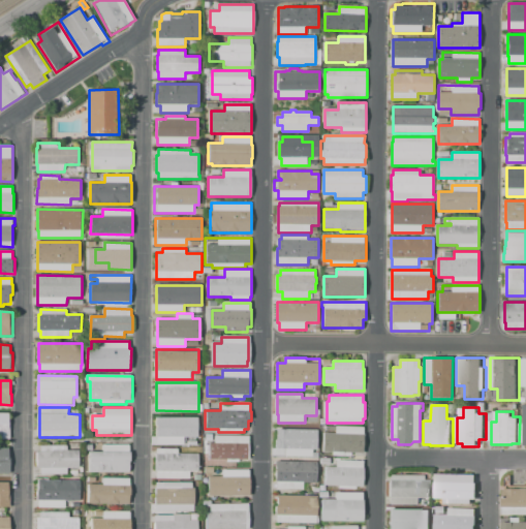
[(0,412),(10,413),(10,423),(11,423),(11,439),(0,439),(0,412)]
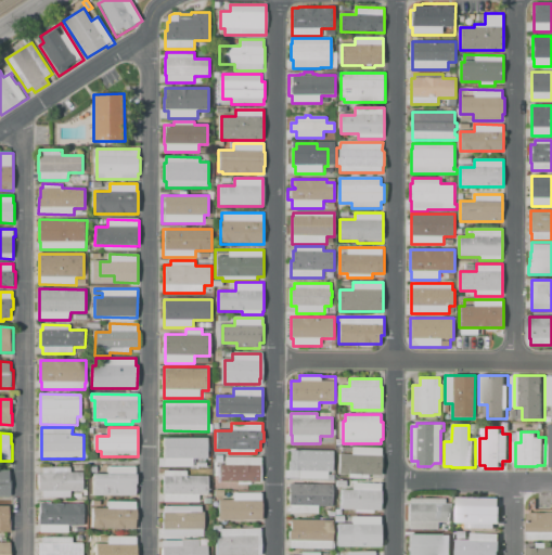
[(207,442),(207,460),(194,460),(194,467),(163,467),(163,437),(193,437),(193,442),(207,442)]
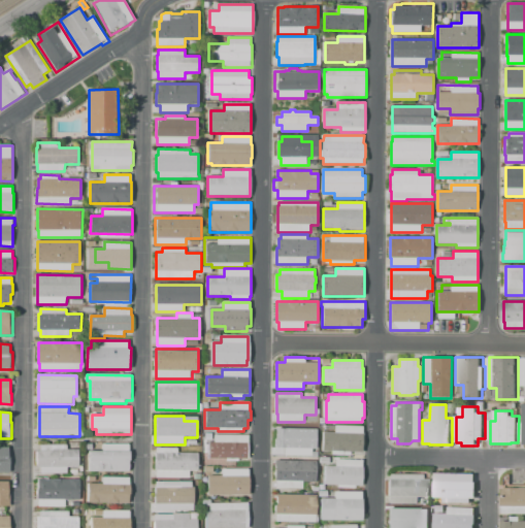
[(364,425),(363,452),(323,452),(323,432),(326,432),(326,425),(364,425)]
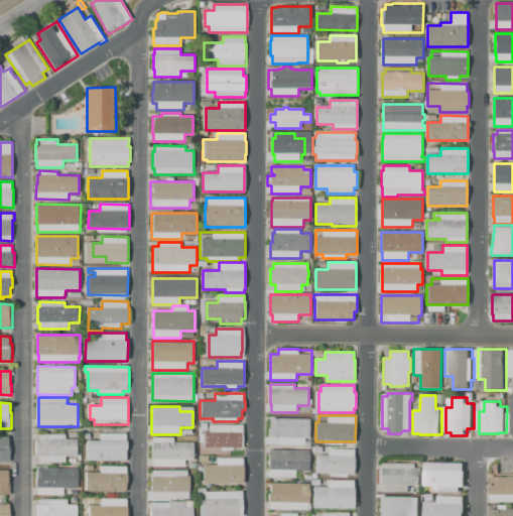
[(306,421),(306,437),(306,444),(267,444),(267,437),(269,437),(269,416),(298,416),(298,421),(306,421)]
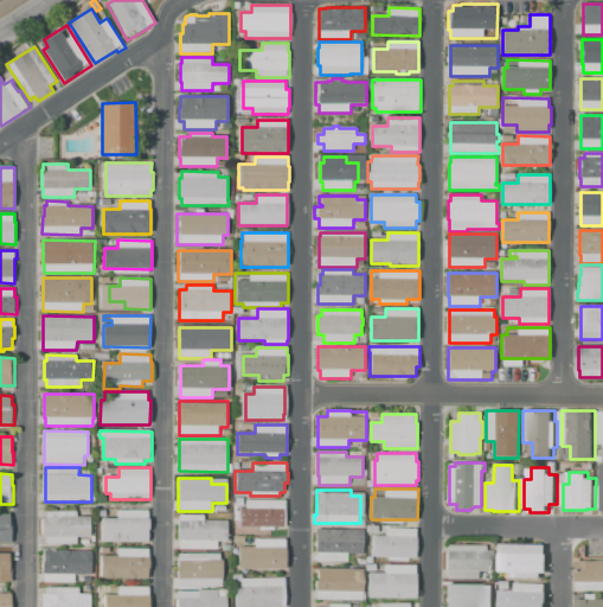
[(286,500),(286,526),(275,526),(275,530),(270,530),(270,536),(263,536),(263,530),(258,530),(258,526),(238,526),(238,508),(247,508),(247,500),(286,500)]
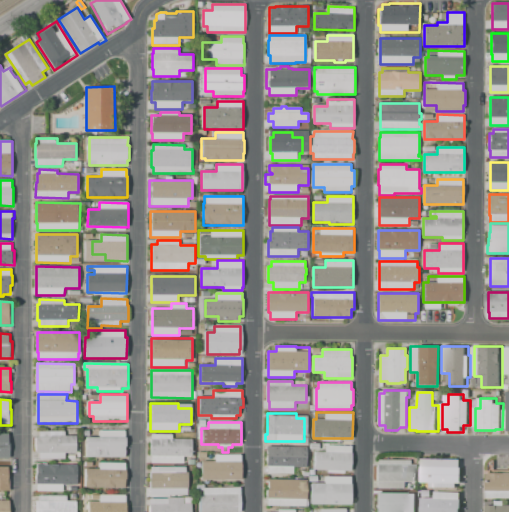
[(127,430),(126,458),(87,458),(87,438),(100,438),(100,430),(127,430)]
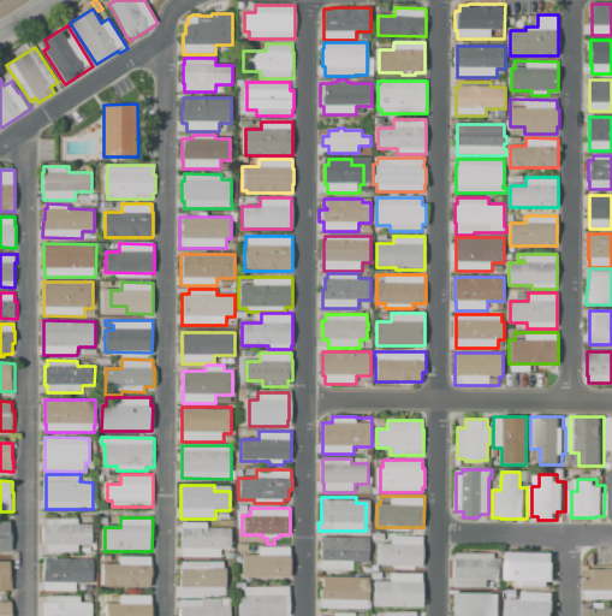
[(79,519),(79,523),(93,523),(93,532),(94,532),(93,545),(79,545),(79,552),(49,551),(49,545),(43,545),(43,526),(48,526),(48,519),(79,519)]
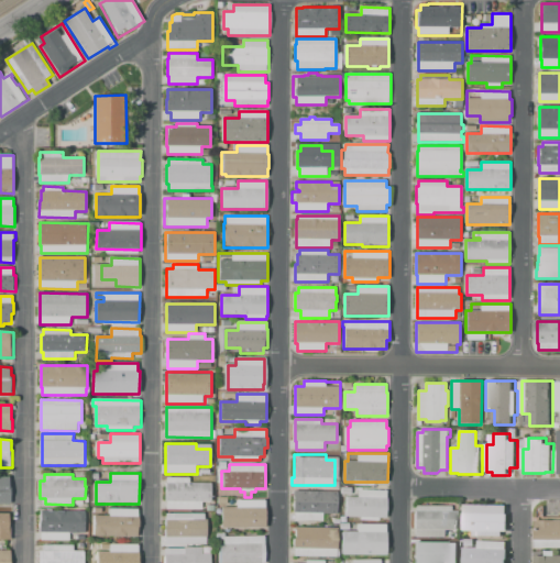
[(0,477),(11,477),(11,505),(0,505),(0,477)]
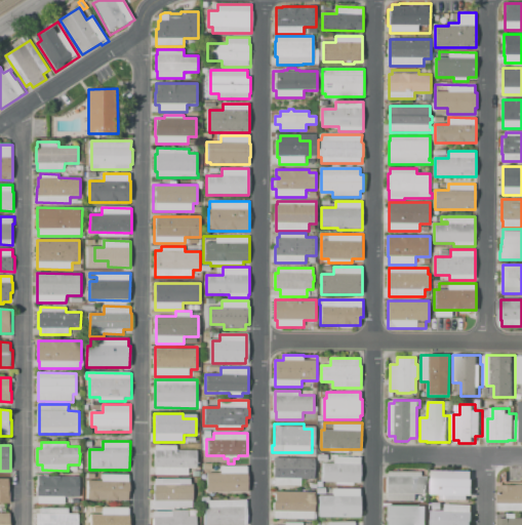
[(198,450),(198,470),(190,470),(190,475),(156,475),(156,446),(178,446),(178,450),(198,450)]
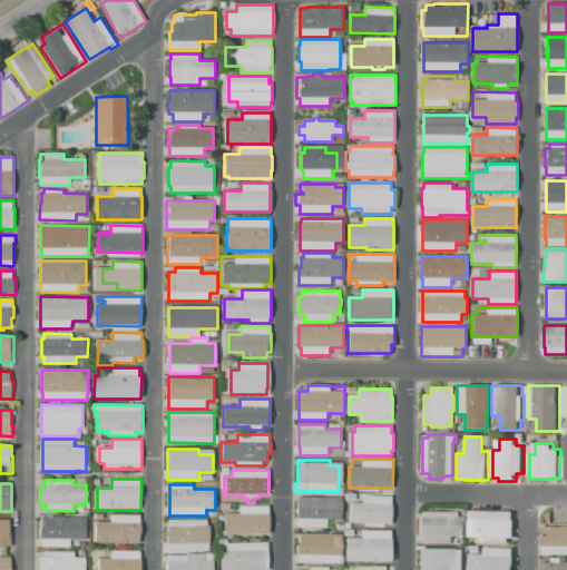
[(343,495),(343,520),(328,520),(328,528),(296,528),(296,495),(343,495)]
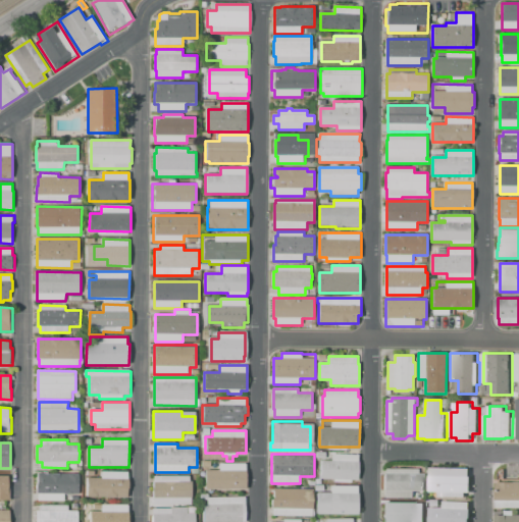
[(359,454),(359,480),(353,480),(353,483),(333,483),(333,480),(321,480),(321,460),(332,460),(332,454),(359,454)]
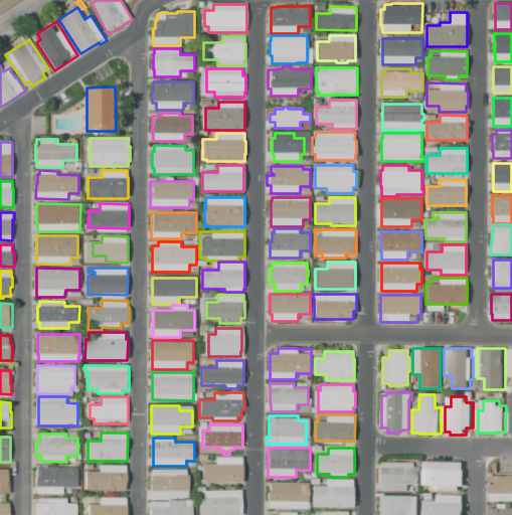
[(203,465),(217,465),(217,457),(243,457),(243,485),(224,485),(224,483),(203,483),(203,465)]
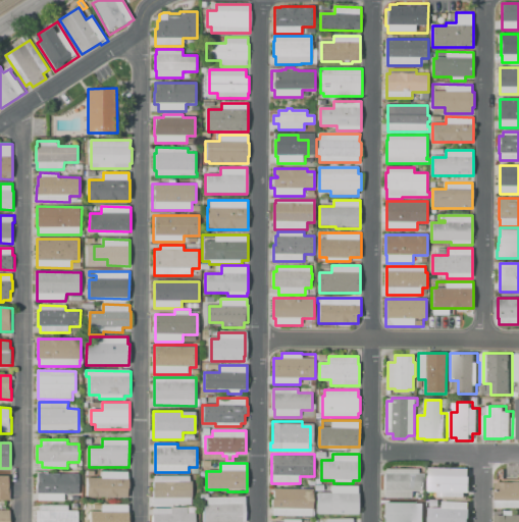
[(472,492),(467,492),(467,498),(440,498),(440,492),(430,492),(430,468),(472,468),(472,492)]
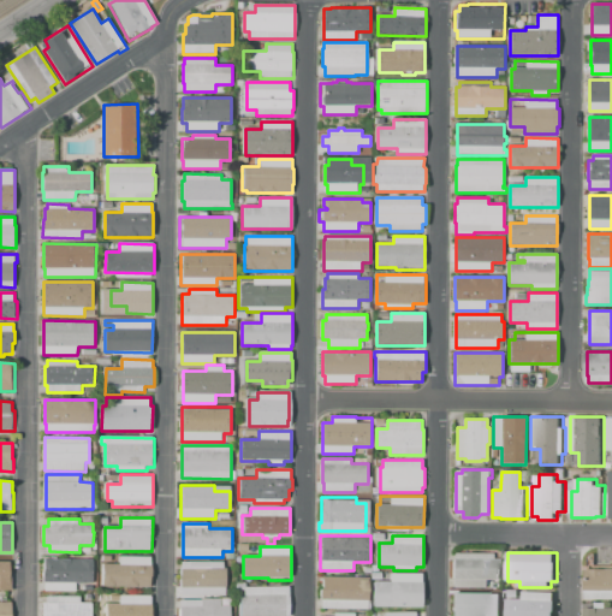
[(504,580),(487,580),(487,587),(455,587),(455,554),(494,554),(494,560),(504,560),(504,580)]
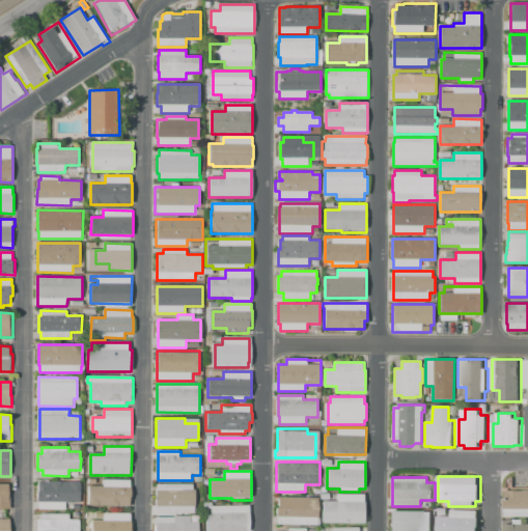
[(105,480),(130,480),(130,487),(132,487),(132,496),(131,496),(131,506),(90,506),(90,485),(104,486),(105,480)]
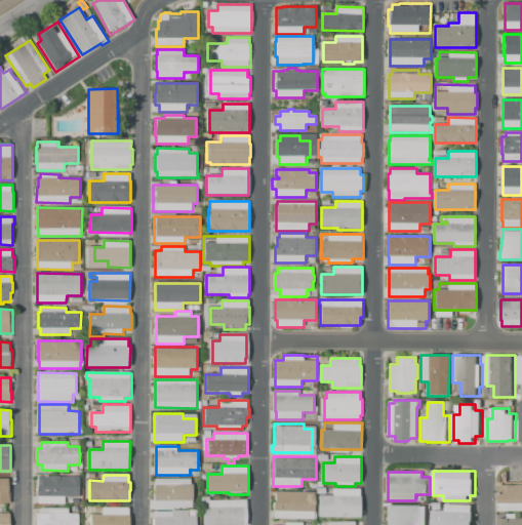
[(39,476),(79,476),(79,497),(66,497),(66,505),(39,503),(39,476)]
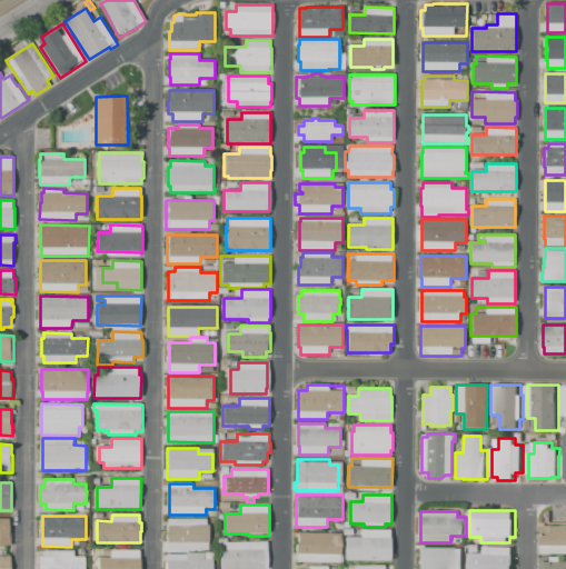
[(0,519),(10,519),(10,546),(0,546),(0,519)]
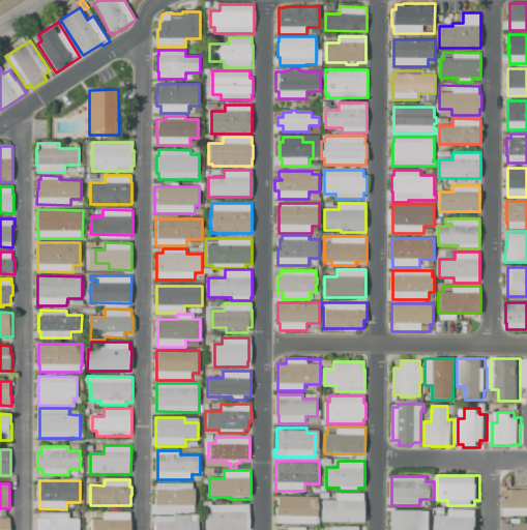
[(155,483),(195,483),(195,490),(197,490),(197,505),(196,505),(196,512),(155,512),(155,483)]
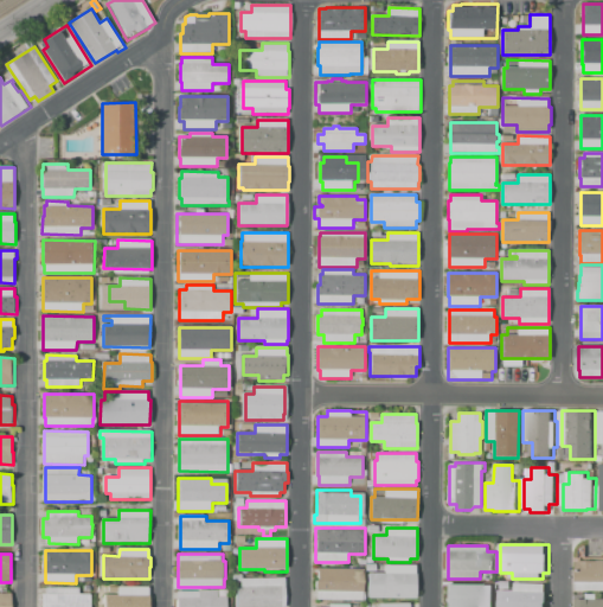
[(602,589),(579,589),(579,560),(602,560),(602,589)]
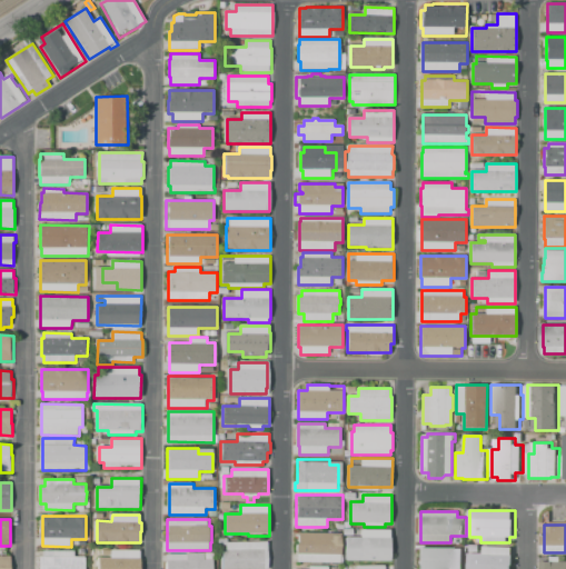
[(346,537),(361,537),(361,529),(391,529),(391,561),(346,561),(346,537)]
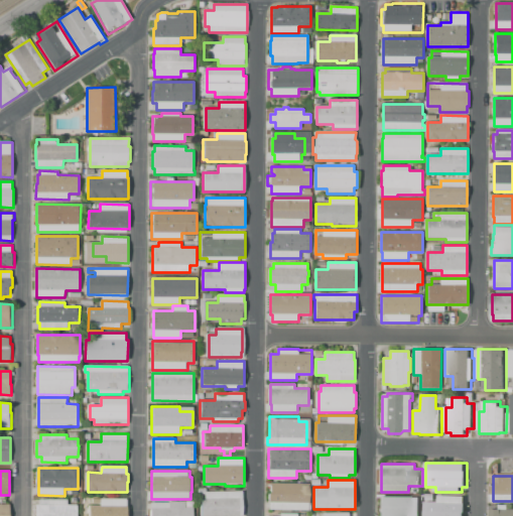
[(269,484),(303,484),(303,485),(309,485),(309,510),(269,510),(269,484)]
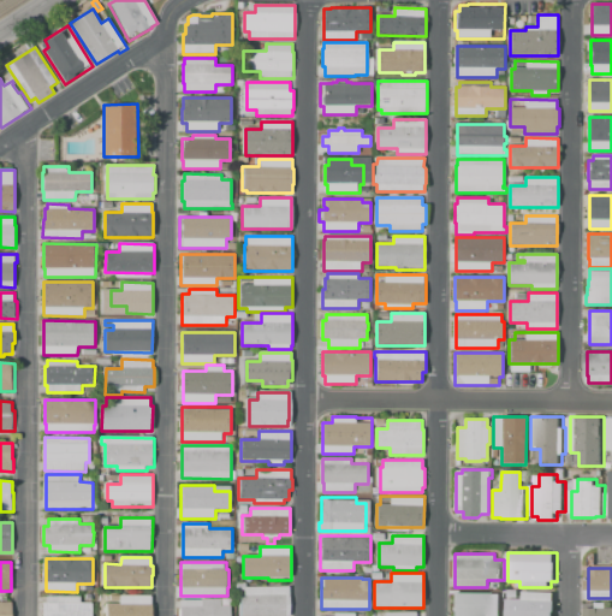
[(290,587),(290,615),(241,615),(241,596),(245,596),(245,591),(237,591),(237,584),(247,584),(247,587),(290,587)]
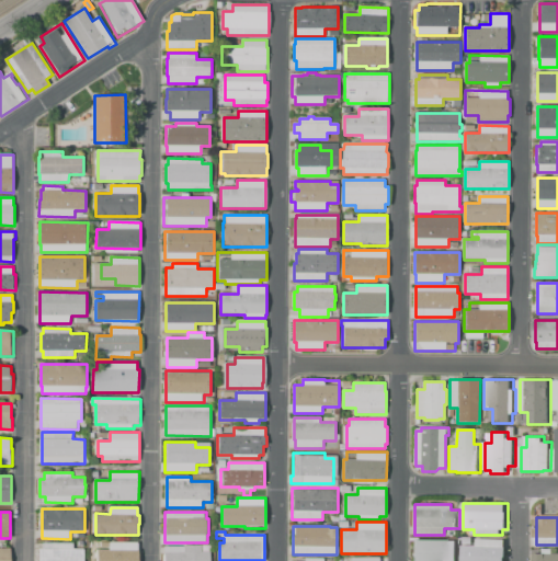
[(416,538),(447,538),(447,546),(457,546),(457,560),(414,560),(414,545),(416,545),(416,538)]
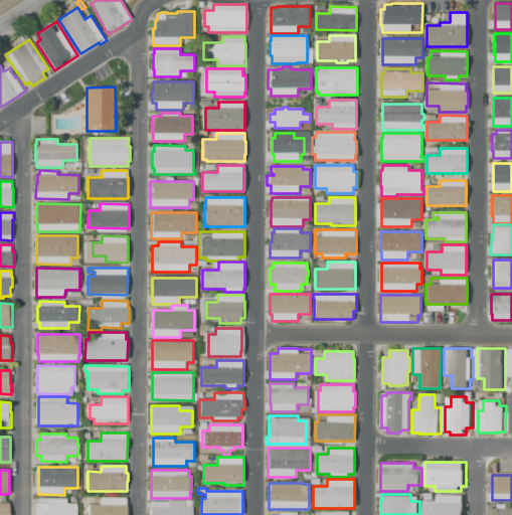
[(424,514),(424,500),(440,500),(440,494),(465,494),(465,502),(466,502),(466,513),(464,513),(464,514),(424,514)]
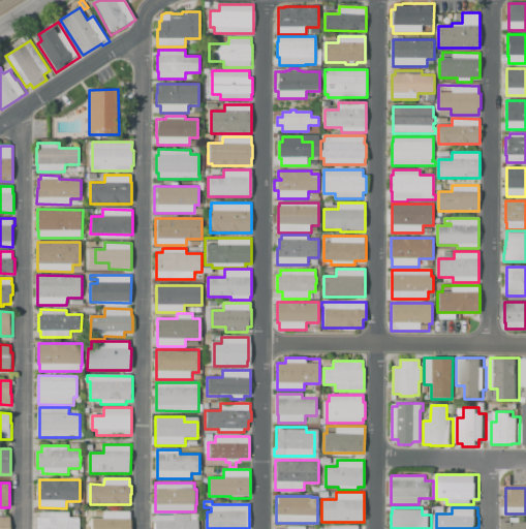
[(80,518),(80,528),(38,528),(38,518),(40,518),(40,511),(70,512),(70,518),(80,518)]
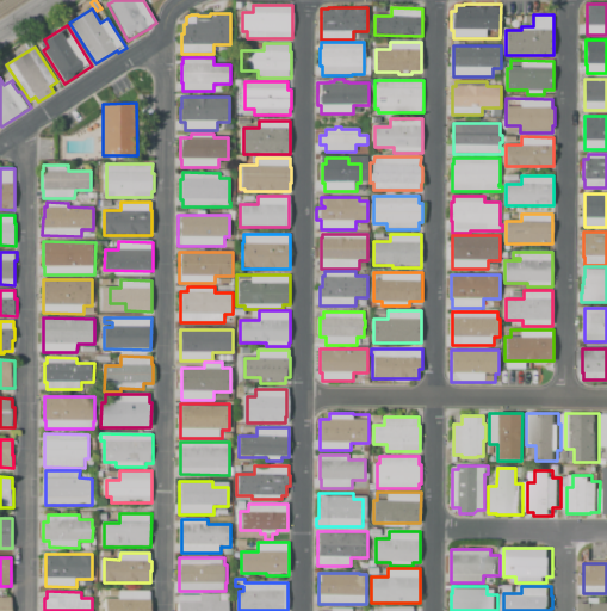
[(149,591),(149,599),(150,599),(150,610),(105,610),(106,599),(119,599),(119,591),(149,591)]
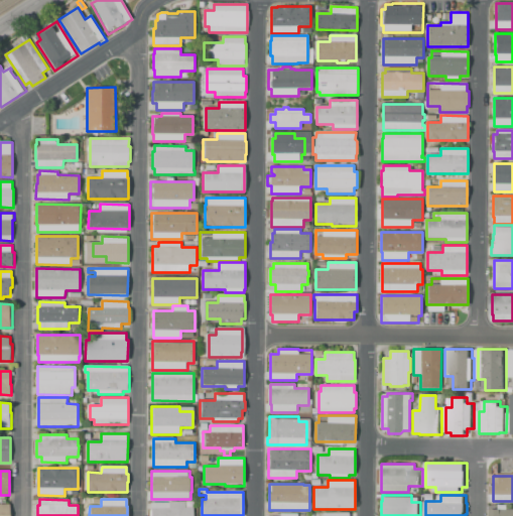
[(185,501),(185,507),(196,507),(196,515),(151,515),(151,503),(169,503),(169,501),(185,501)]
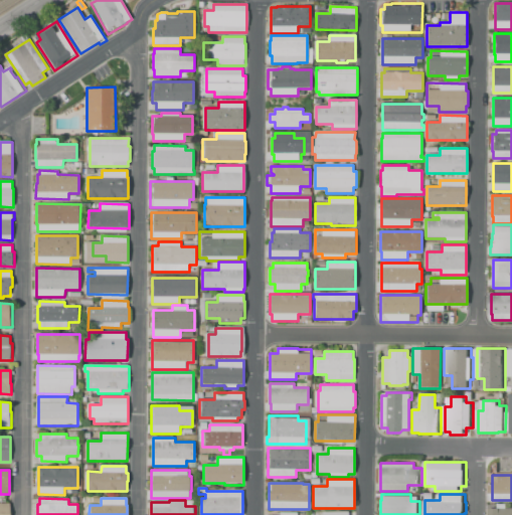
[(0,514),(0,503),(11,503),(10,514),(0,514)]
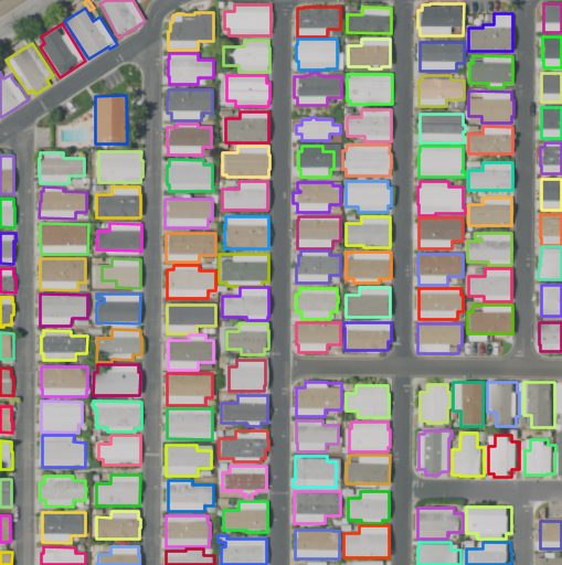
[(540,564),(540,557),(548,557),(548,553),(559,553),(559,557),(561,557),(561,564),(540,564)]
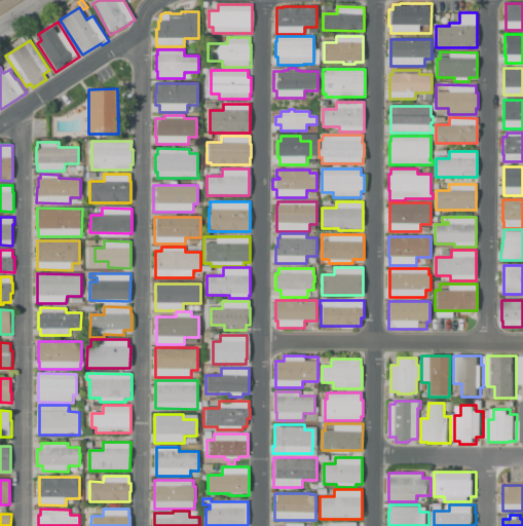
All buildings are outlined.
